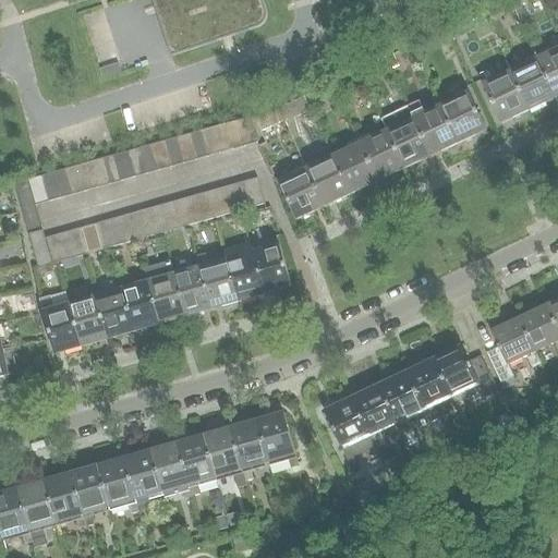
[(166,19),(166,21),(184,74),(270,45),(273,45),(274,44),(276,41),(277,40),(278,38),(279,37),(279,35),(279,33),(279,31),(278,29),(268,0),(186,0),(174,4),(172,4),(171,5),(169,8),(168,9),(167,11),(166,12),(166,14),(166,16),(166,19)]
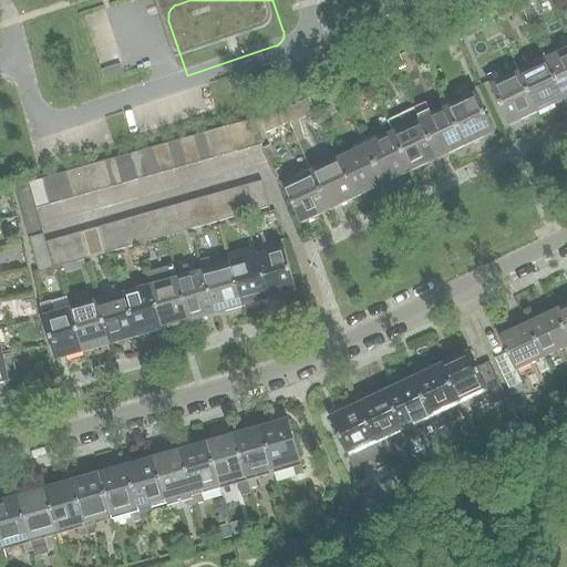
[(521,0),(516,2),(523,14),(531,11),(525,0),(521,0)]
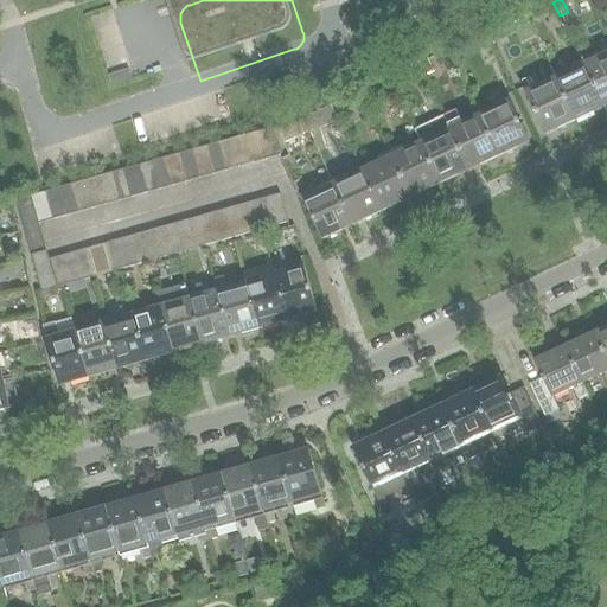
[(550,20),(560,16),(553,2),(544,7),(550,20)]
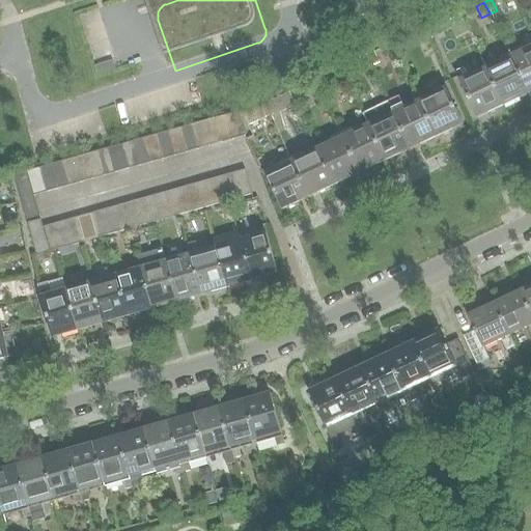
[(425,29),(430,39),(438,36),(432,25),(425,29)]
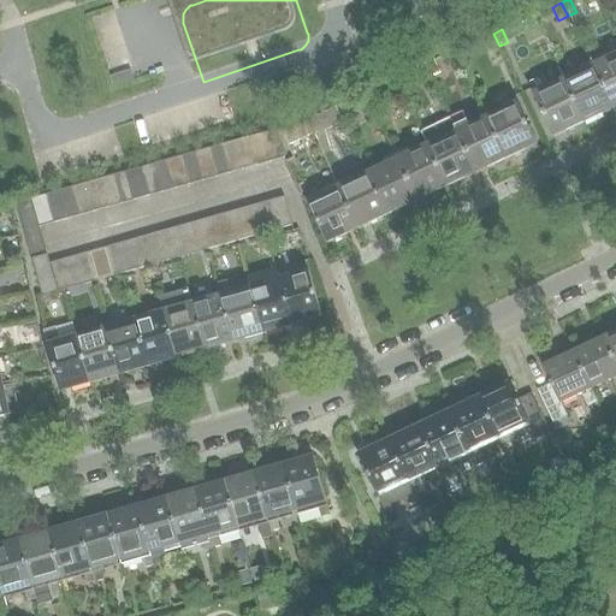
[(499,46),(493,34),(485,37),(490,49),(499,46)]
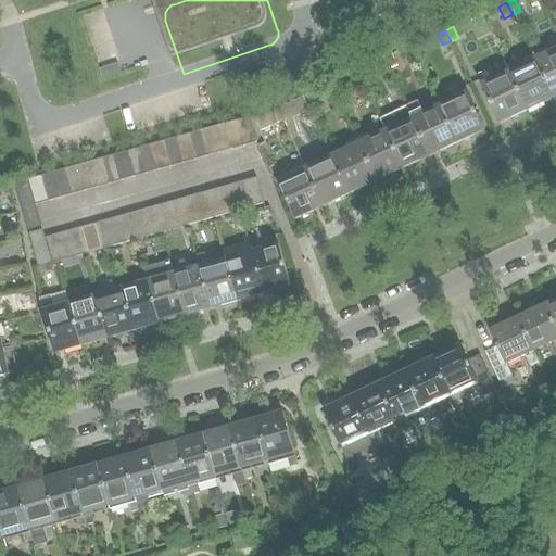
[(555,48),(536,58),(555,98),(555,96),(555,48)]
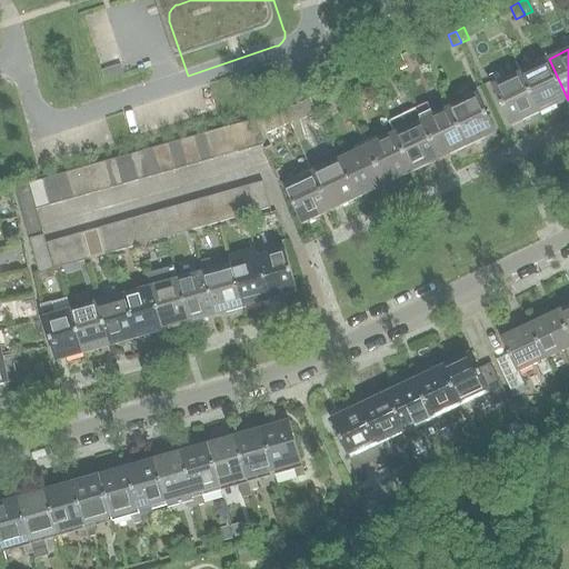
[(407,69),(401,57),(392,61),(398,73),(407,69)]
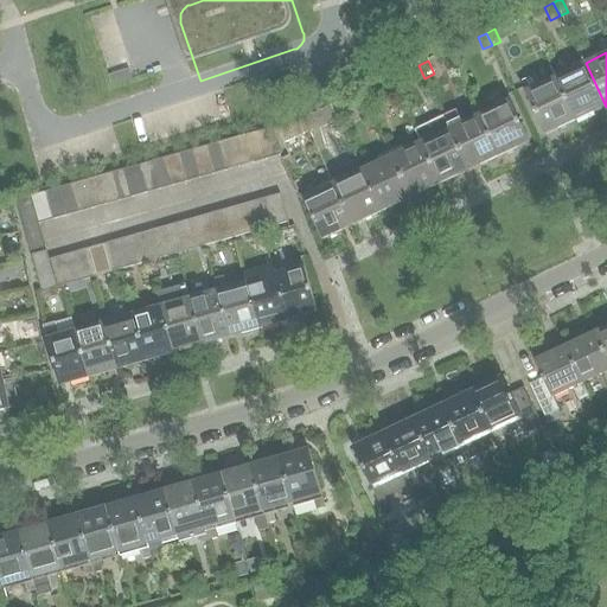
[(586,63),(556,76),(576,120),(606,107),(586,63)]
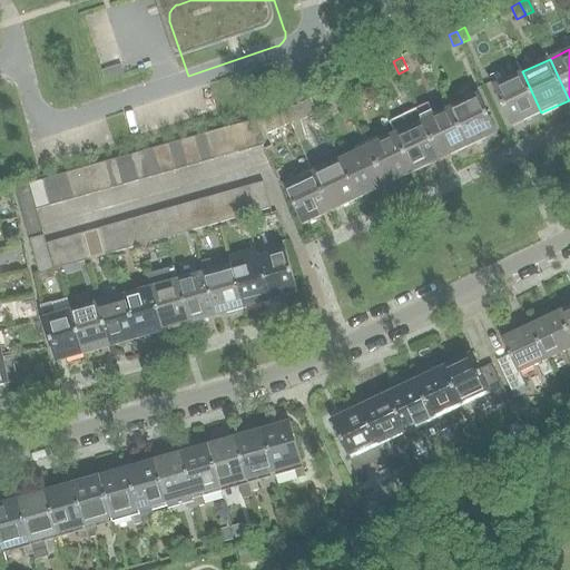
[(399,74),(393,61),(385,65),(391,77),(399,74)]
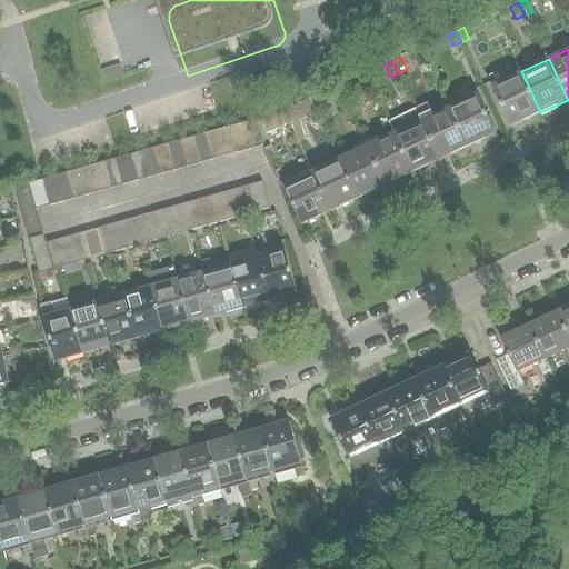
[(100,73),(103,83),(123,76),(120,67),(100,73)]
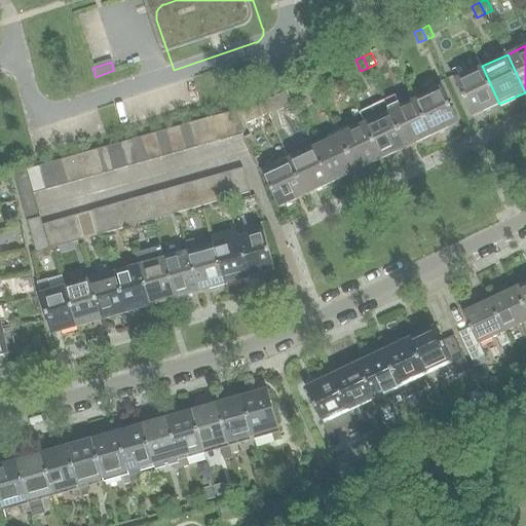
[(475,116),(499,104),(482,66),(456,78),(475,116)]
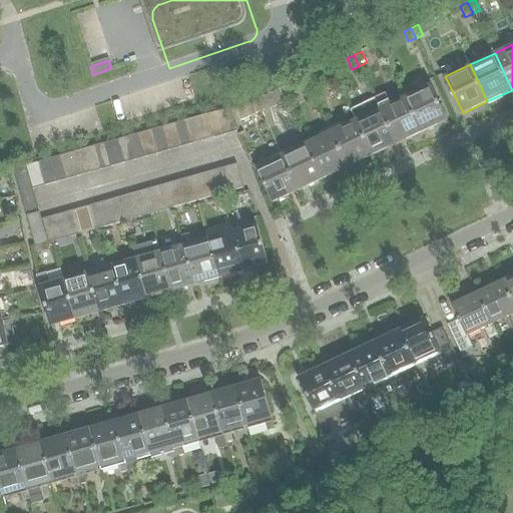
[(317,85),(312,75),(305,78),(310,89),(317,85)]
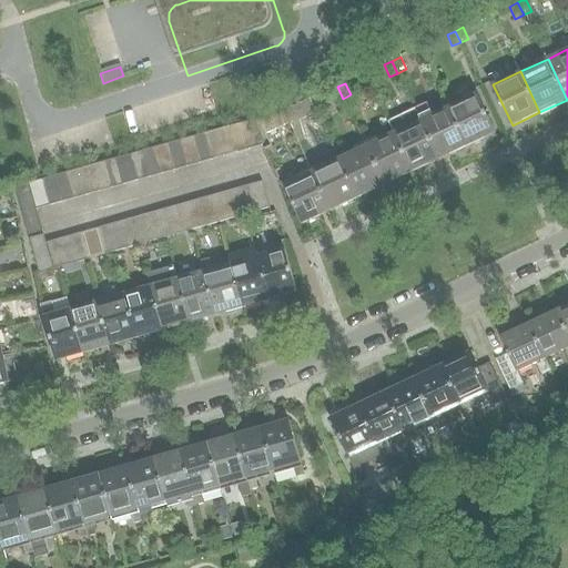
[(335,103),(343,99),(337,87),(330,91),(335,103)]
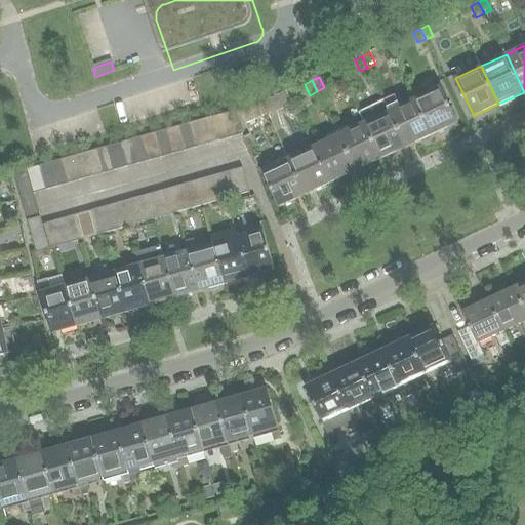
[(431,92),(415,99),(432,134),(458,122),(441,84),(430,90),(431,92)]
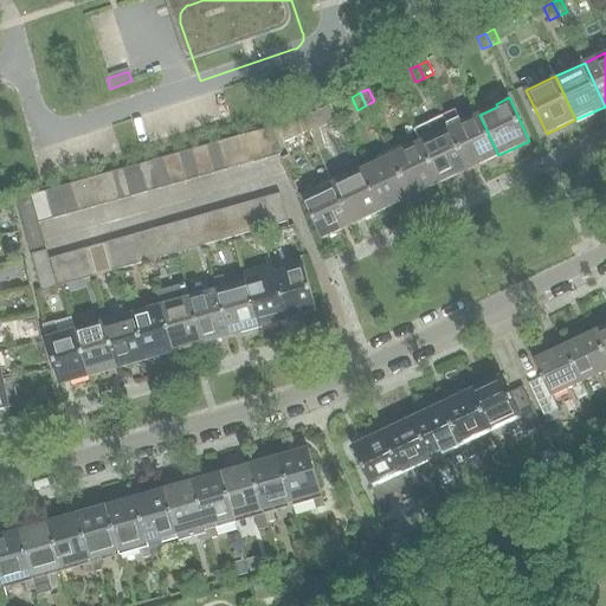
[(462,120),(450,126),(470,169),(498,155),(479,115),(463,122),(462,120)]
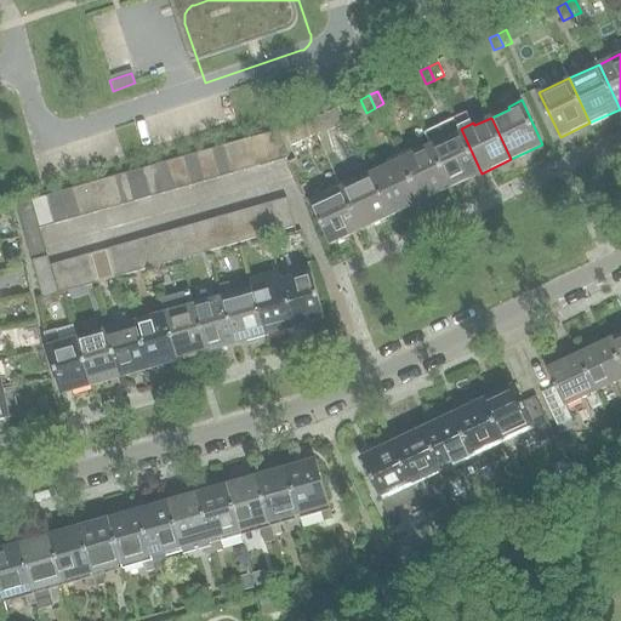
[(324,132),(318,119),(309,123),(315,136),(324,132)]
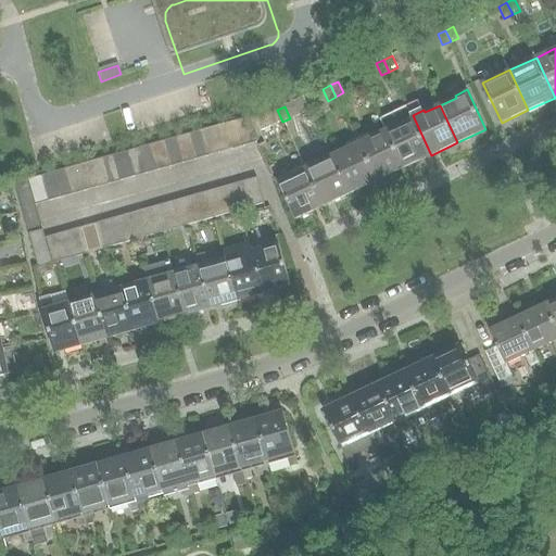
[(277,110),(253,122),(258,133),(282,122),(277,110)]
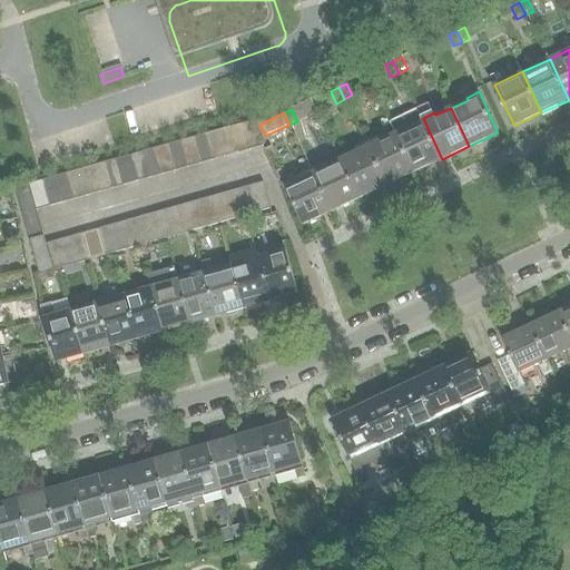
[(396,134),(414,173),(442,159),(423,118),(412,124),(413,126),(396,134)]
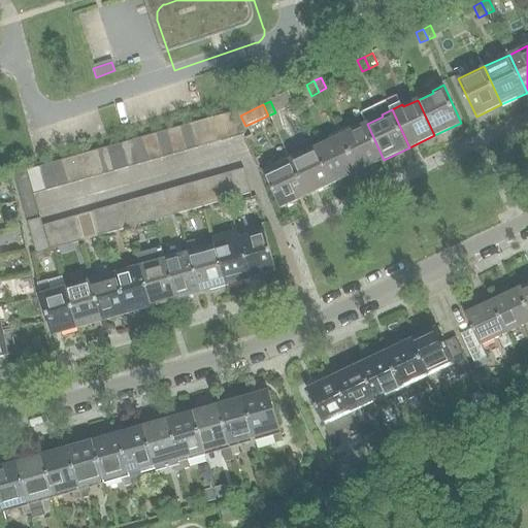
[(236,111),(225,114),(232,139),(243,136),(245,133),(236,111)]
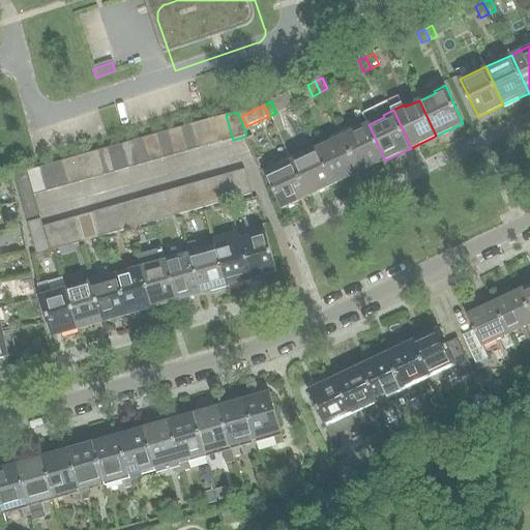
[(226,115),(214,118),(222,143),(233,140),(226,115)]
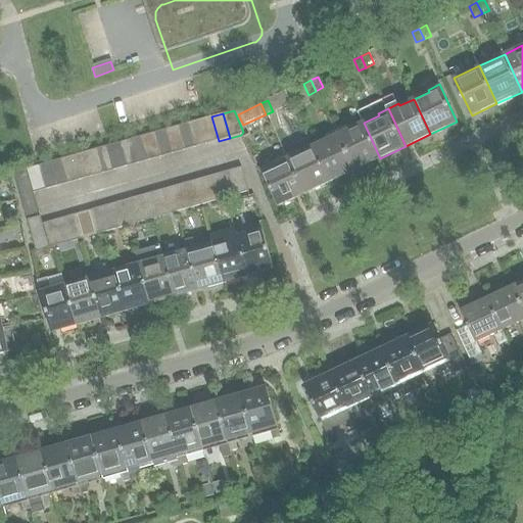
[(211,116),(200,120),(207,144),(219,141),(211,116)]
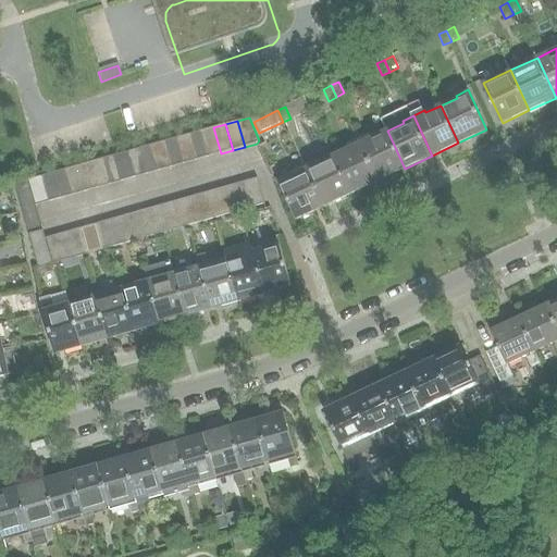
[(213,127),(201,132),(208,157),(221,153),(213,127)]
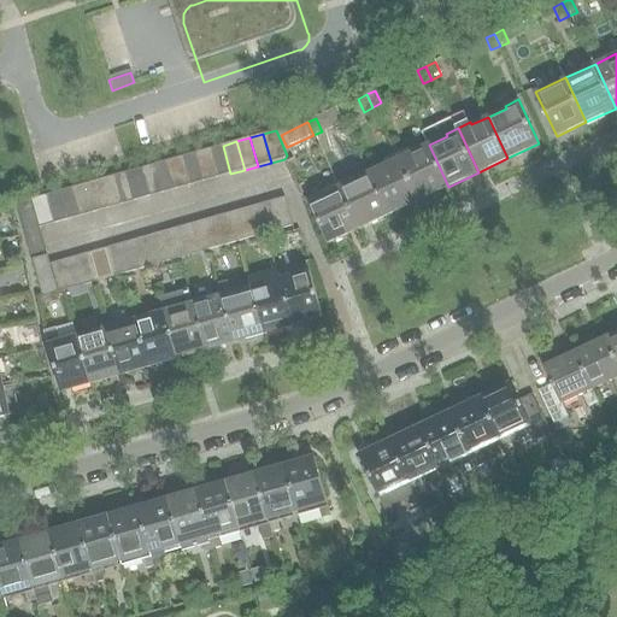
[(399,156),(418,201),(448,187),(429,145),(412,152),(411,150),(399,156)]
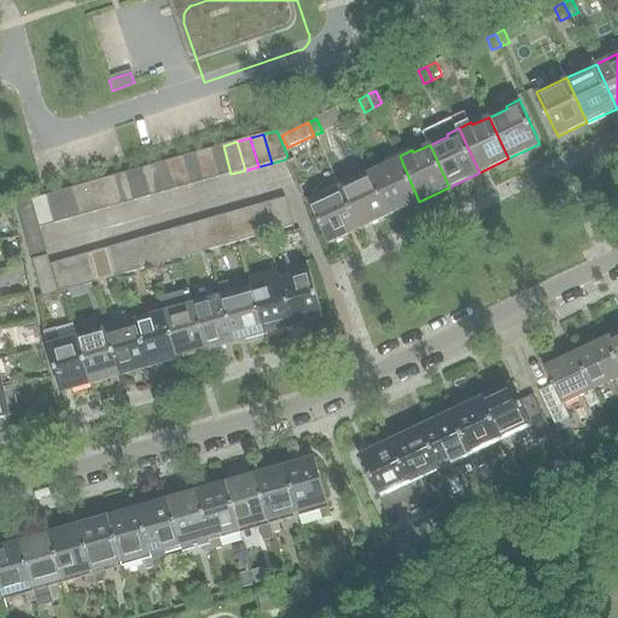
[(223,146),(210,150),(217,178),(231,174),(223,146)]
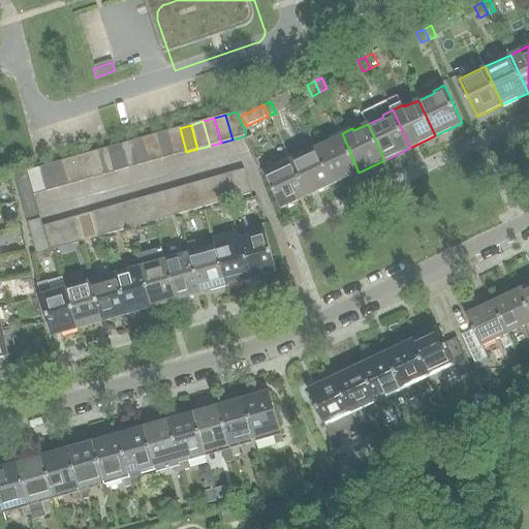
[(180,128),(168,131),(176,155),(186,152),(180,128)]
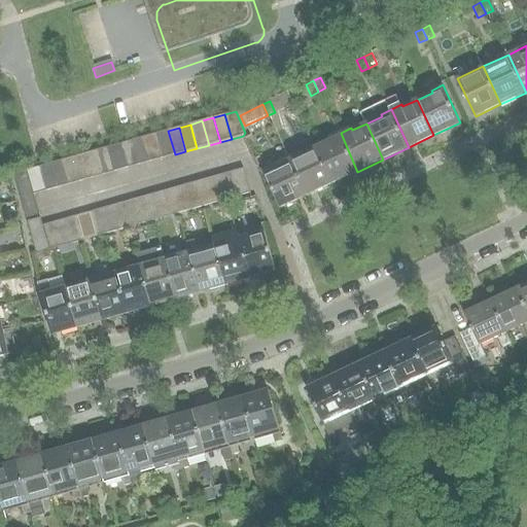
[(168,131),(155,134),(163,159),(175,154),(168,131)]
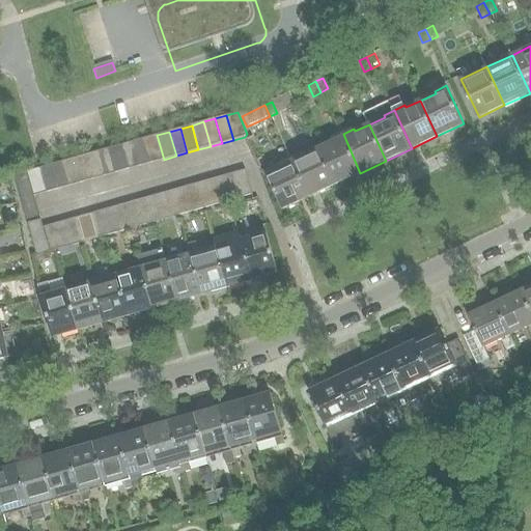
[(334,141),(318,148),(334,185),(360,173),(343,134),(333,139),(334,141)]
